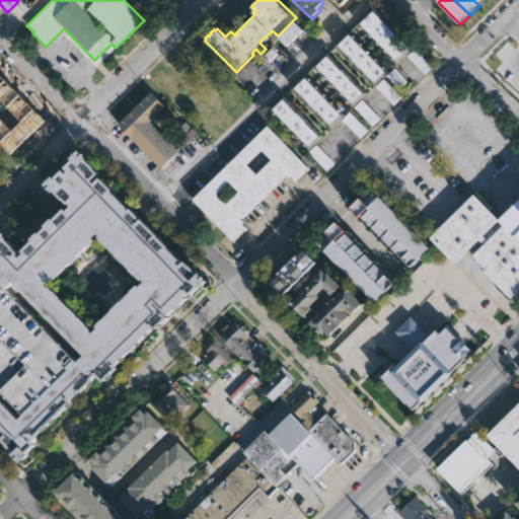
[(412,48),(395,63),(356,22),(372,7),(412,48)]
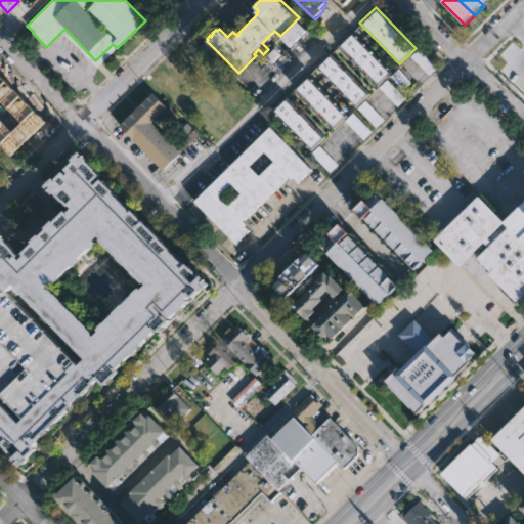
[(385,80),(379,86),(338,45),(352,32),(392,72),(385,80)]
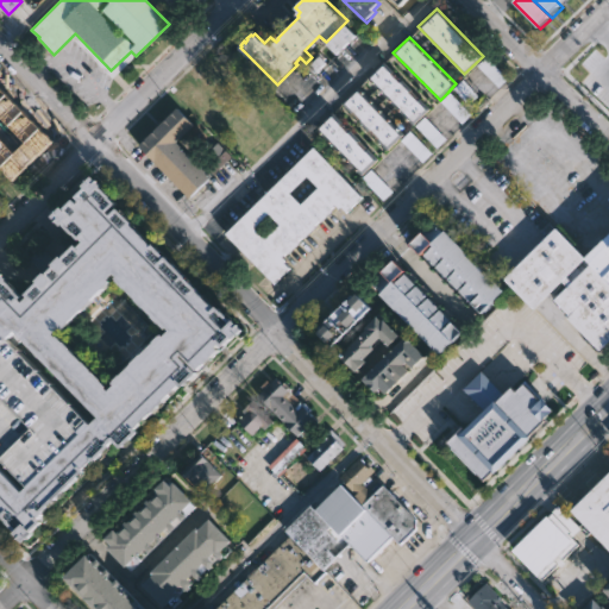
[(487,56),(477,66),(498,88),(508,79),(487,56)]
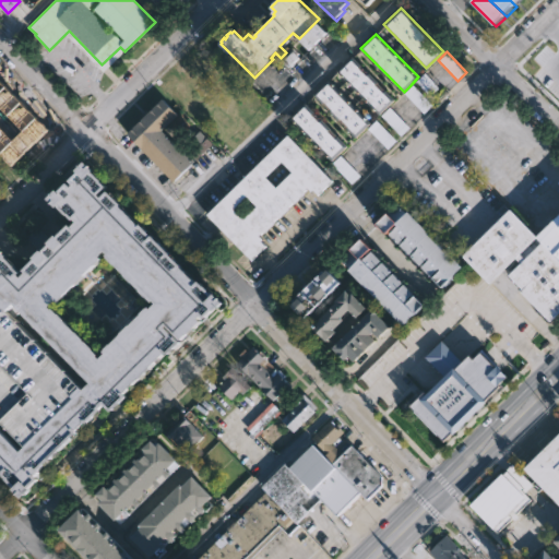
[(395,99),(380,115),(337,71),(353,57),(395,99)]
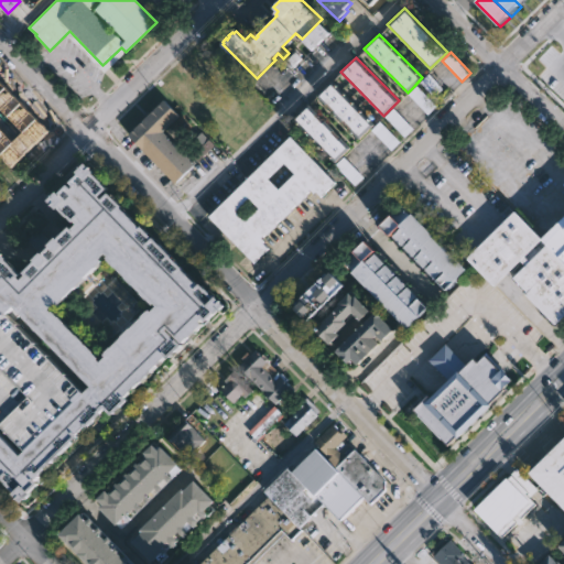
[(429,73),(420,82),(440,102),(448,94),(429,73)]
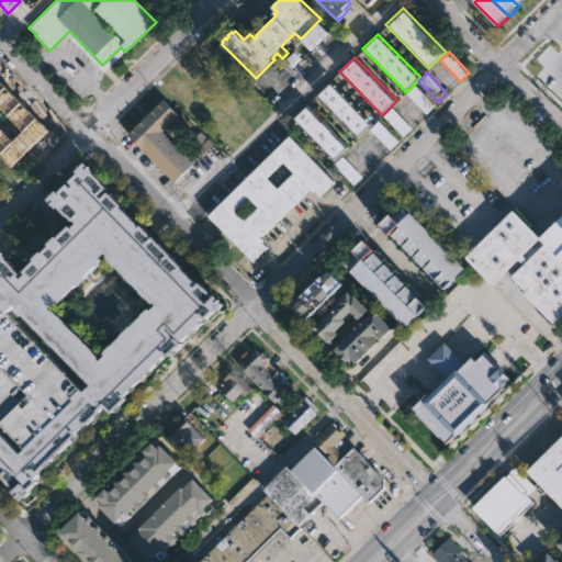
[(373,123),(358,138),(316,94),(330,80),(373,123)]
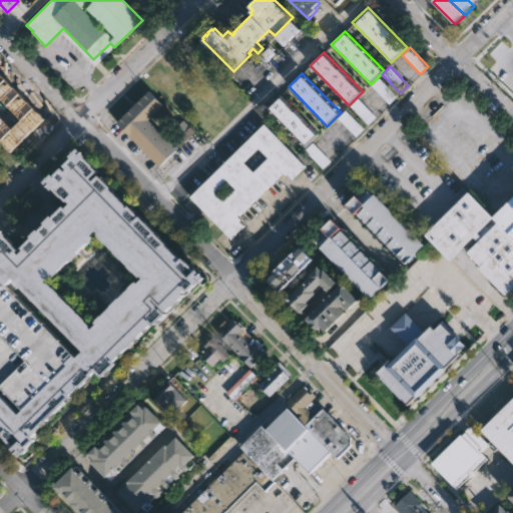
[(379,77),(371,84),(388,103),(396,96),(379,77)]
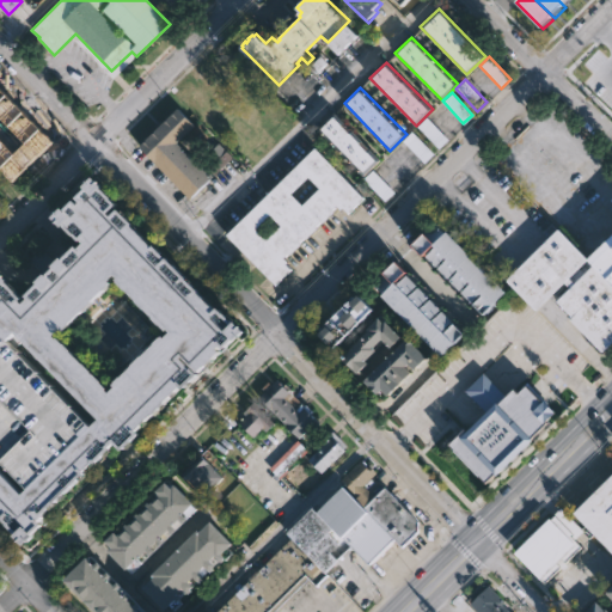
[(194,197),(190,200),(139,147),(178,109),(197,128),(179,145),(213,179),(194,197)]
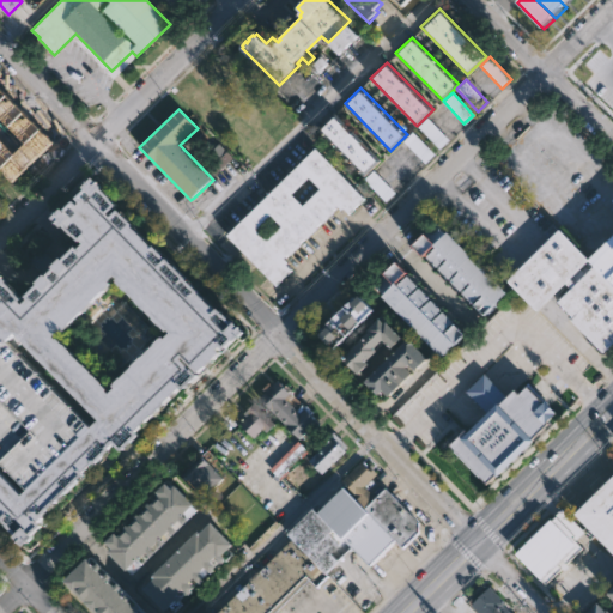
[(382,159),(365,176),(319,129),(335,113),(382,159)]
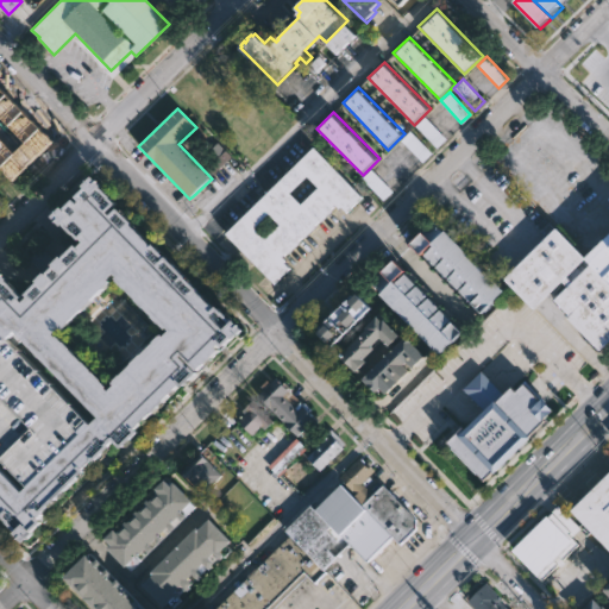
[(425,117),(415,126),(437,148),(446,139),(425,117)]
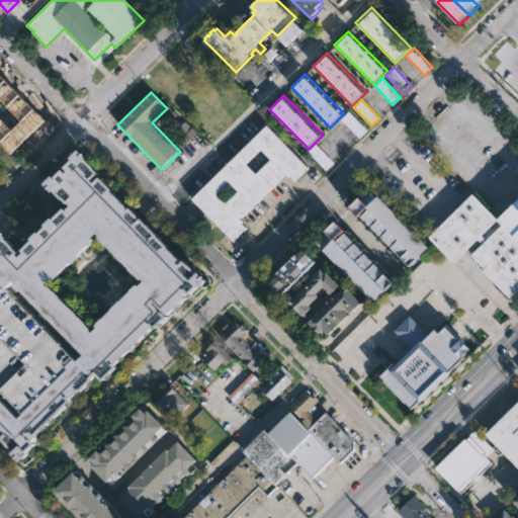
[(349,111),(341,119),(358,138),(366,131),(349,111)]
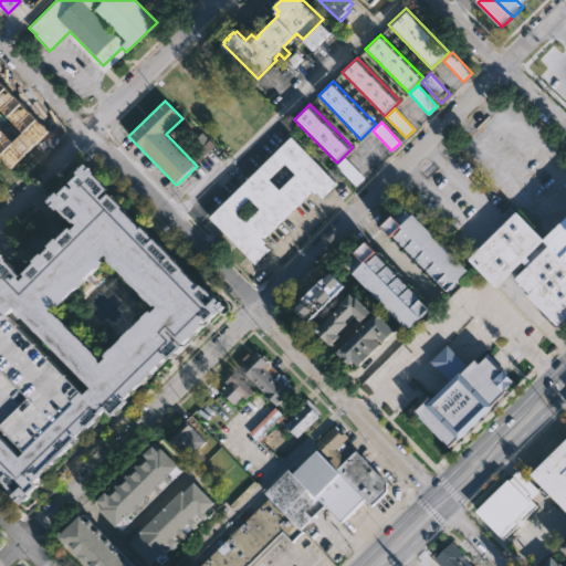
[(337,182),(323,197),(313,188),(307,194),(310,196),(265,240),(268,242),(265,244),(271,251),(258,264),(211,219),(292,137),(337,182)]
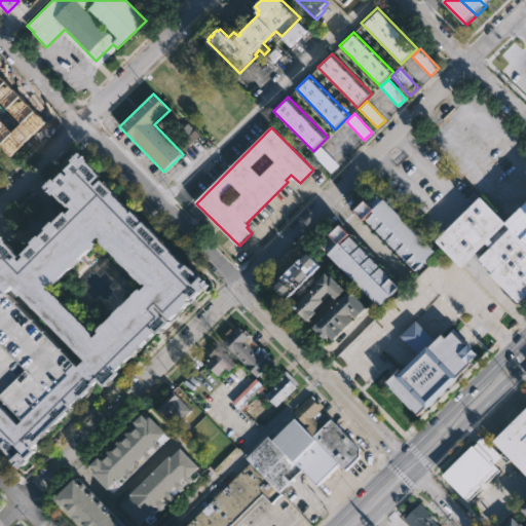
[(321,146),(312,154),(331,173),(339,165),(321,146)]
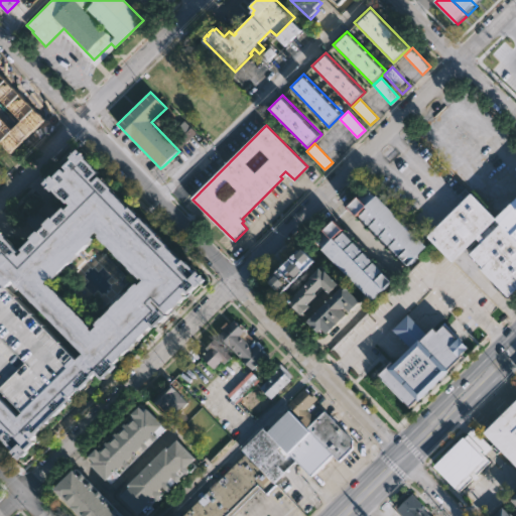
[(83,156),(100,174),(93,181),(96,184),(102,178),(114,191),(112,192),(115,197),(169,252),(170,251),(174,256),(176,254),(203,281),(160,324),(158,323),(139,342),(139,343),(101,381),(97,378),(75,400),(76,401),(48,428),(48,429),(36,441),(40,445),(32,455),(33,456),(24,464),(16,456),(17,455),(10,446),(11,445),(6,440),(7,439),(0,432),(0,234),(5,230),(13,238),(11,239),(24,253),(21,256),(23,257),(27,253),(26,252),(70,209),(71,210),(74,207),(71,204),(70,205),(57,191),(56,192),(49,185),(75,160),(77,162),(83,156)]
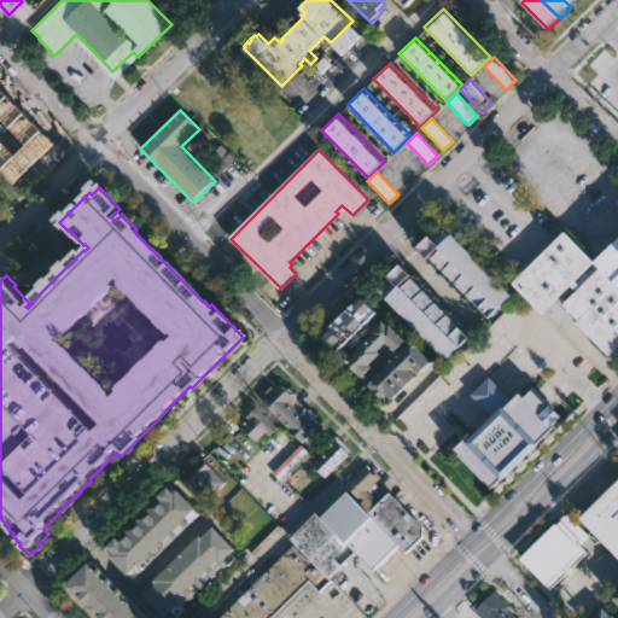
[(438,225),(449,235),(450,234),(512,297),(489,320),(429,258),(427,260),(417,249),(430,235),(429,234),(438,225)]
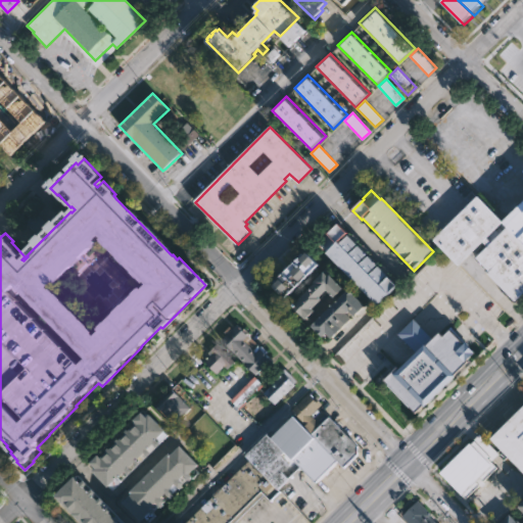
[(485,242),(461,266),(435,239),(480,195),(503,219),(506,222),(485,242)]
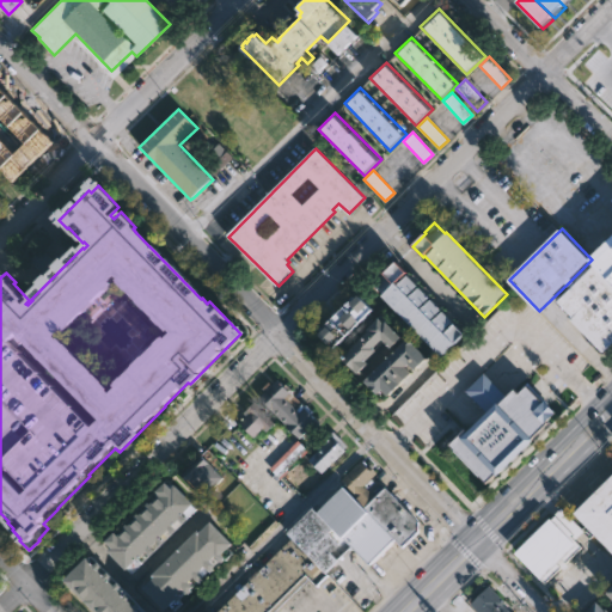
[(588,256),(611,232),(611,280),(592,259),(588,256)]
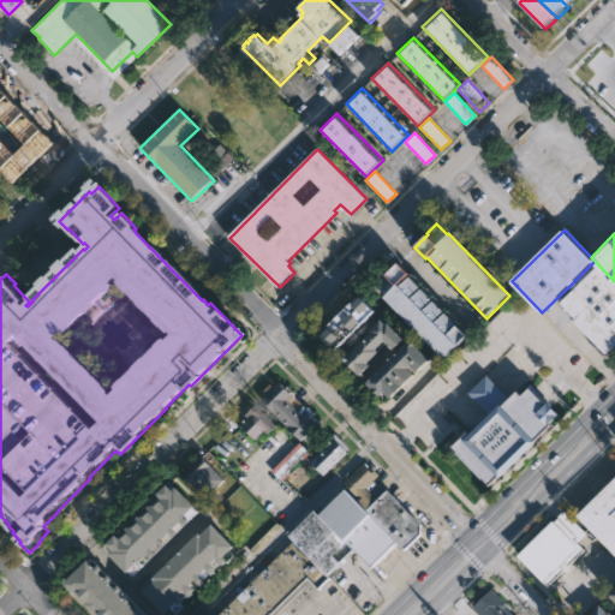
[(595,261),(614,281),(614,346),(608,353),(575,320),(578,317),(562,302),(574,290),(571,285),(595,261)]
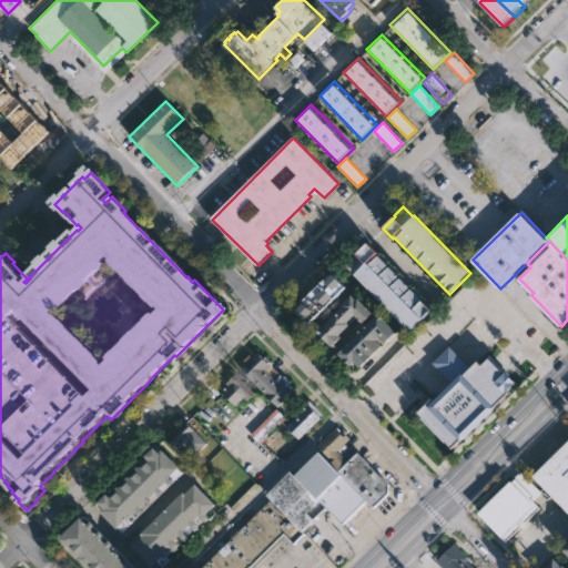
[(416,327),(411,332),(355,275),(358,273),(348,263),(356,255),(357,256),(368,245),(433,310),(416,327)]
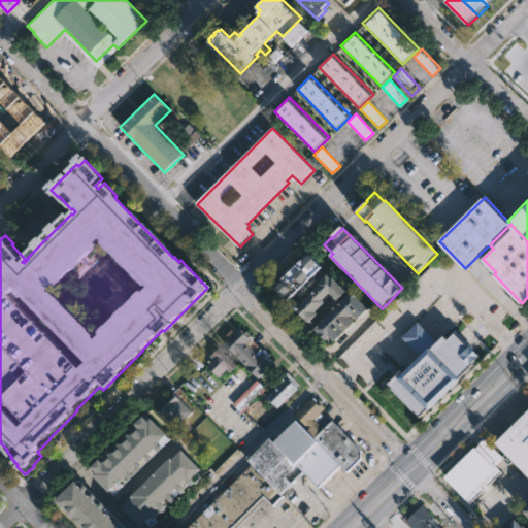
[(310,257),(323,269),(290,302),(276,290),(278,288),(278,287),(303,261),(305,263),(310,257)]
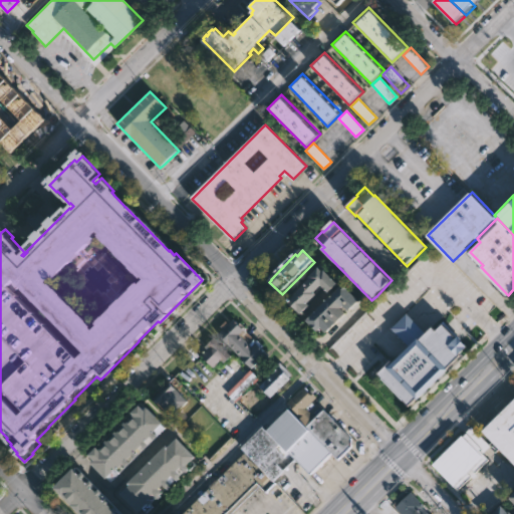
[(319,269),(324,273),(326,272),(339,285),(331,294),(323,286),(316,294),(317,295),(309,304),(312,307),(302,317),(289,304),(311,280),(310,278),(319,269)]
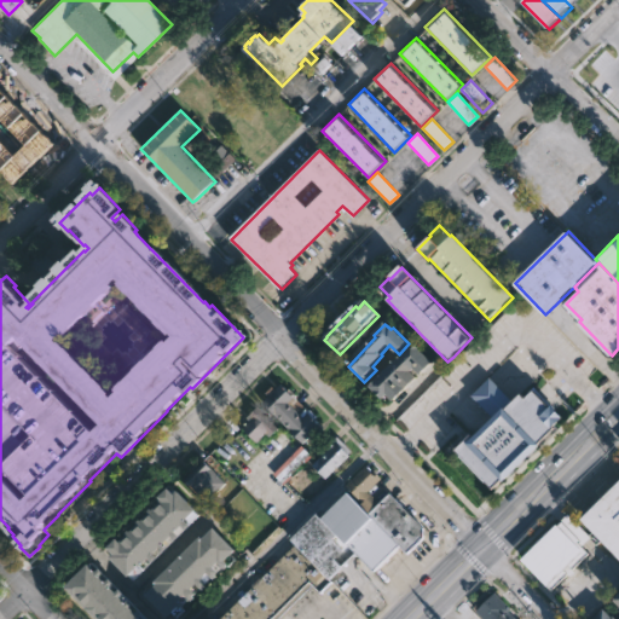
[(434,363),(422,375),(416,369),(412,371),(420,379),(394,403),(388,395),(383,400),(370,388),(416,343),(434,363)]
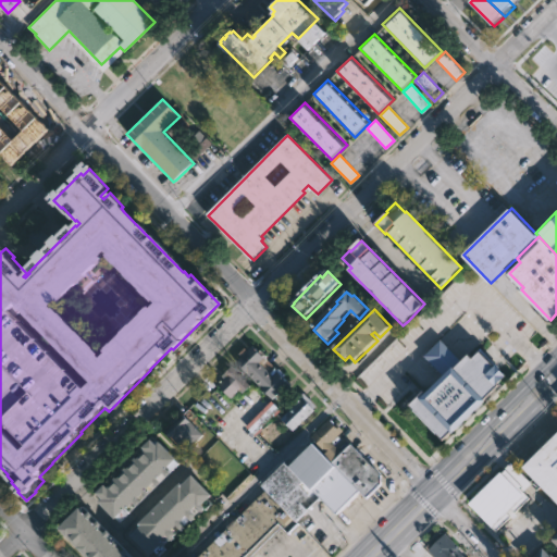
[(468,356),(461,361),(441,339),(424,356),(444,378),(426,395),(424,392),(410,406),(444,442),(485,401),(483,400),(508,376),(500,369),(500,368),(480,347),(470,357),(468,356)]
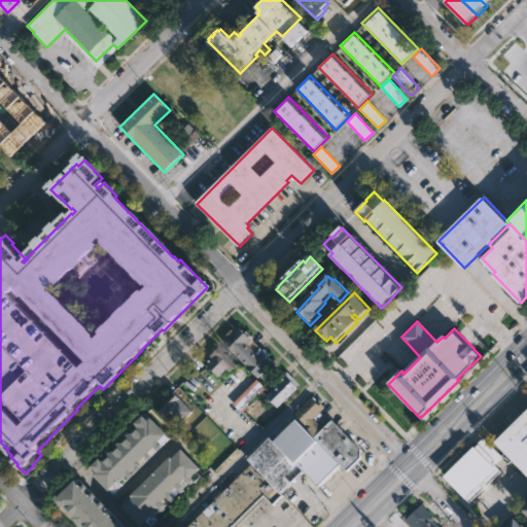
[(238,327),(243,334),(245,331),(251,338),(250,340),(252,342),(253,341),(274,363),(269,367),(271,369),(257,381),(223,343),(227,339),(224,335),(231,329),(233,332),(238,327)]
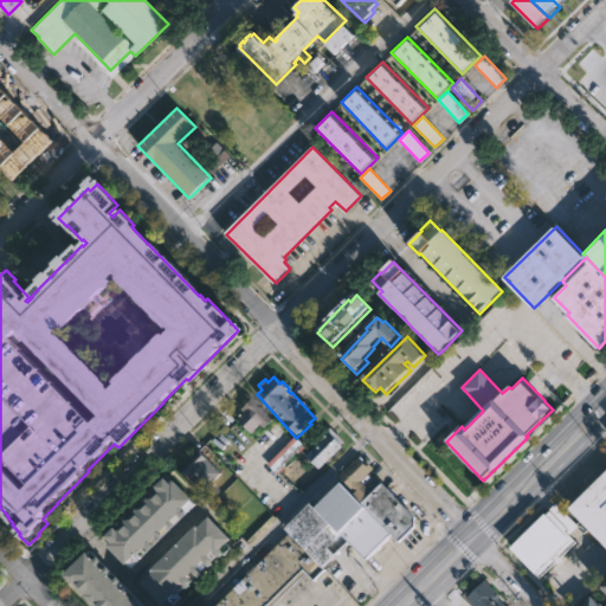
[(274,419),(263,429),(260,426),(250,436),(234,420),(243,412),(240,408),(253,397),(274,419)]
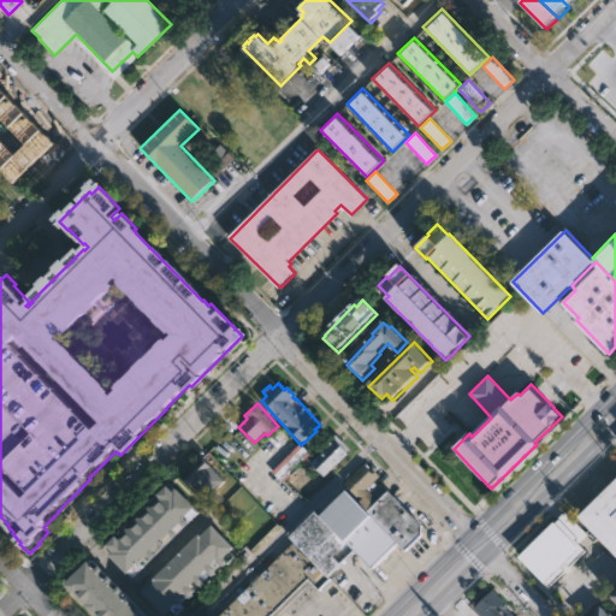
[(347,454),(323,477),(309,463),(330,444),(327,442),(336,434),(349,449),(345,452),(347,454)]
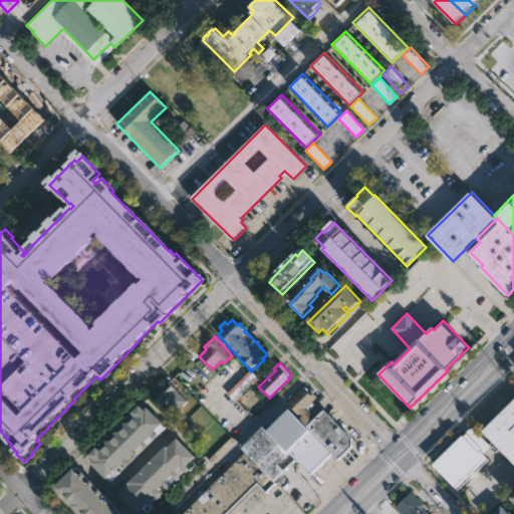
[(171,416),(170,417),(151,398),(168,381),(187,401),(171,416)]
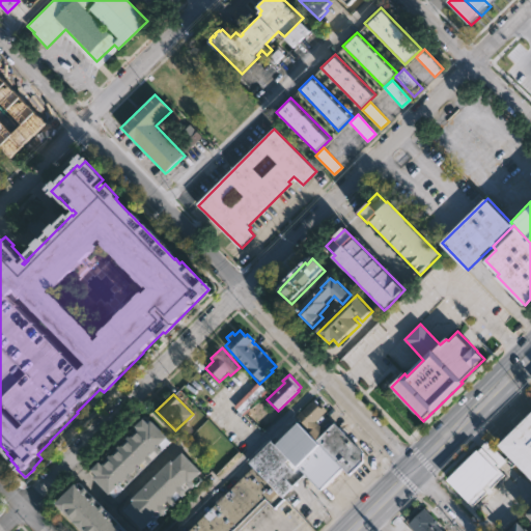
[(296,415),(312,399),(314,401),(316,399),(326,410),(315,420),(326,430),(317,439),(299,420),(300,419),(296,415)]
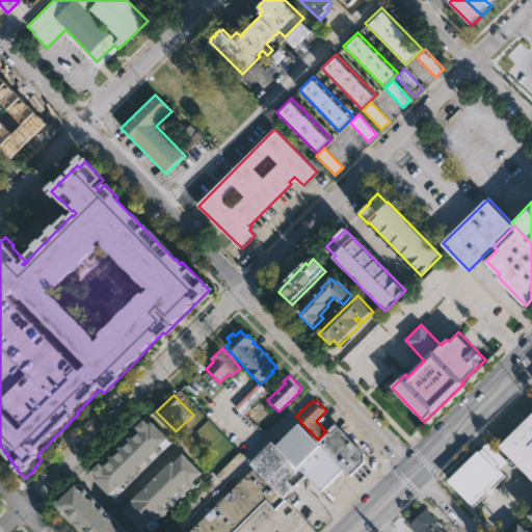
[(531,479),(499,446),(531,413),(531,479)]
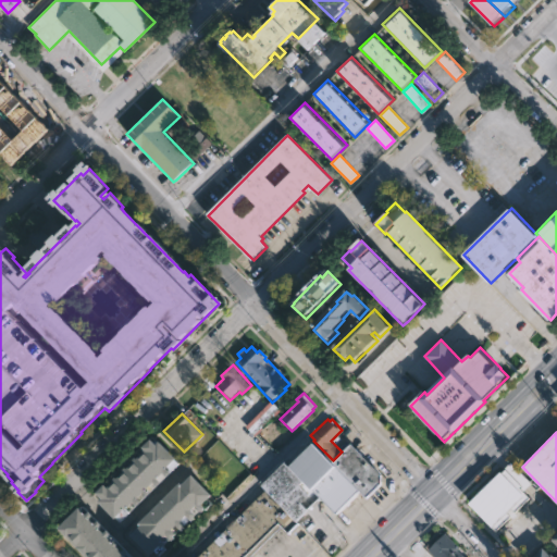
[(150,435),(156,441),(158,437),(175,455),(165,465),(170,469),(166,473),(162,469),(156,474),(160,479),(157,483),(152,479),(146,485),(150,490),(147,493),(143,489),(135,495),(139,498),(135,503),(131,498),(113,516),(96,499),(99,495),(94,490),(102,482),(107,485),(114,478),(112,475),(114,473),(116,475),(119,473),(124,468),(122,466),(125,463),(127,466),(134,459),(132,456),(134,454),(135,456),(138,453),(139,454),(145,448),(140,445),(150,435)]
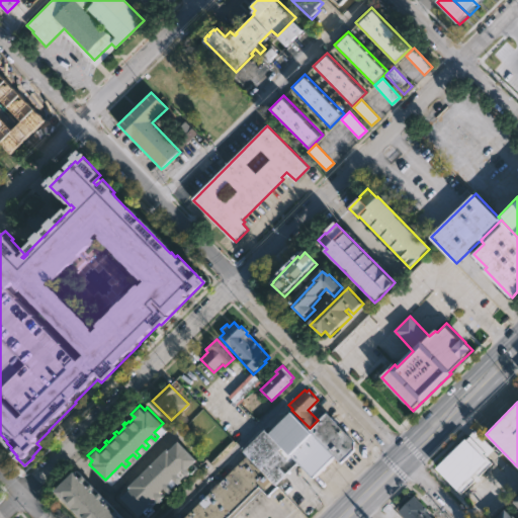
[(310,428),(314,432),(313,433),(290,454),(269,432),(291,410),(310,428)]
